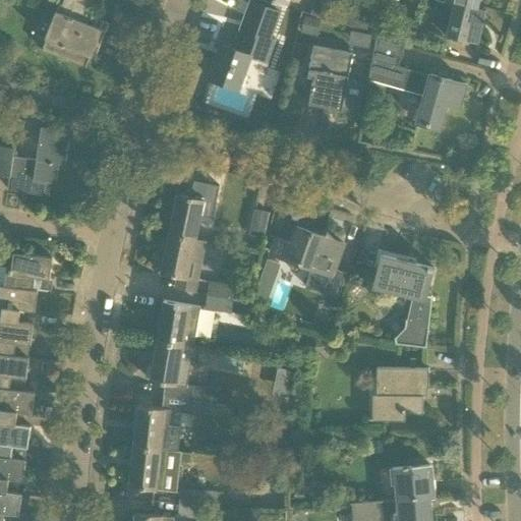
[(59,3),(88,14),(93,0),(62,0),(62,3),(59,2),(59,3)]
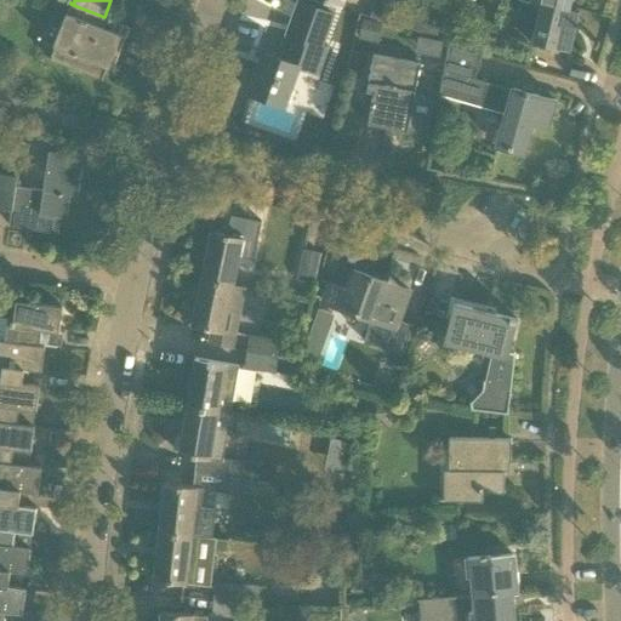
[(568,9),(524,0),(522,0),(513,38),(570,51),(579,11),(568,9)]
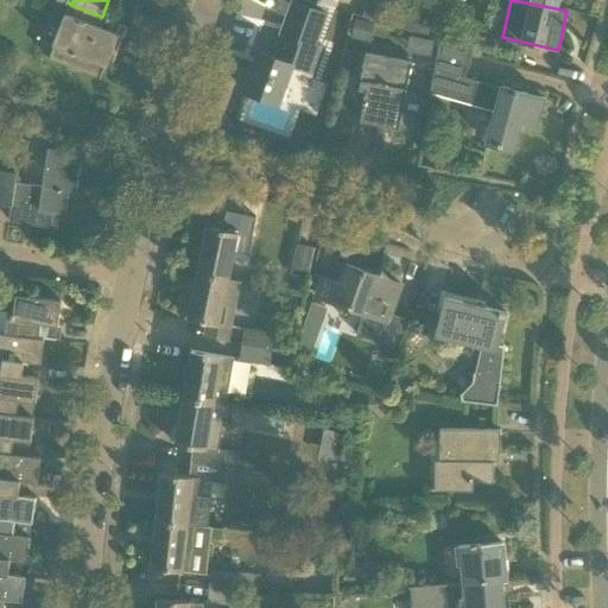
[(410,31),(416,17),(367,2),(362,17),(410,31)]
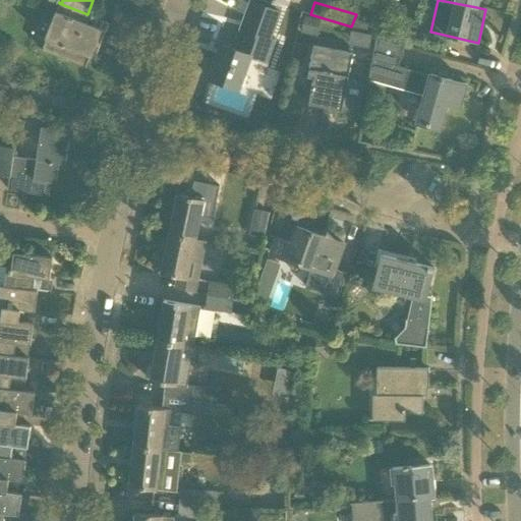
[(94,16),(88,14),(59,3),(43,48),(85,64),(85,66),(87,67),(101,30),(101,31),(102,29),(91,24),(94,16)]
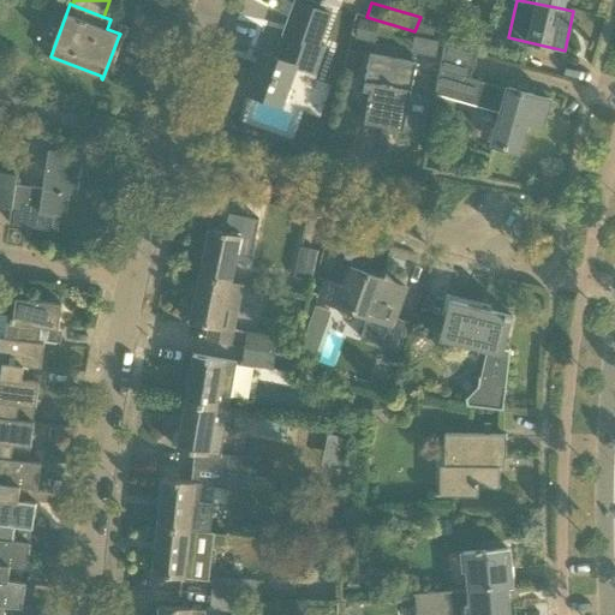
[(421,17),(415,31),(445,41),(449,27),(421,17)]
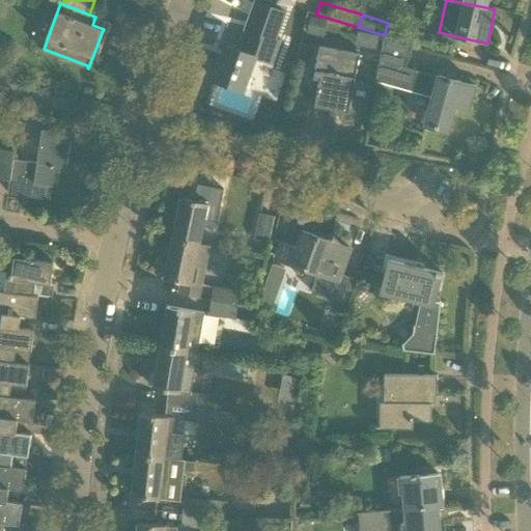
[(253,32),(246,53),(226,46),(214,79),(244,90),(255,57),(271,63),(279,40),(253,32)]
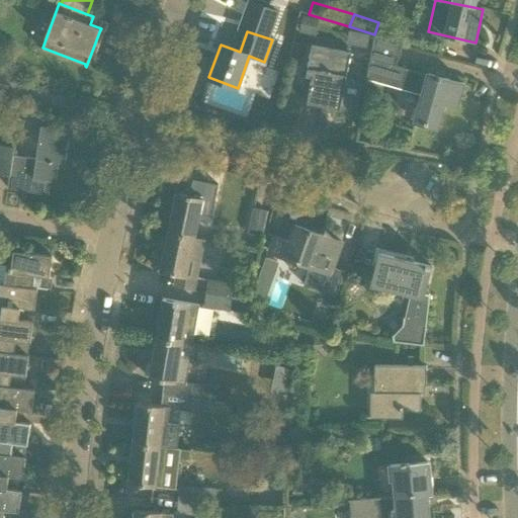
[(428,75),(397,66),(403,42),(375,34),(370,59),(366,78),(401,88),(422,94),(415,120),(437,127),(444,102),(456,106),(463,83),(429,73),(428,75)]
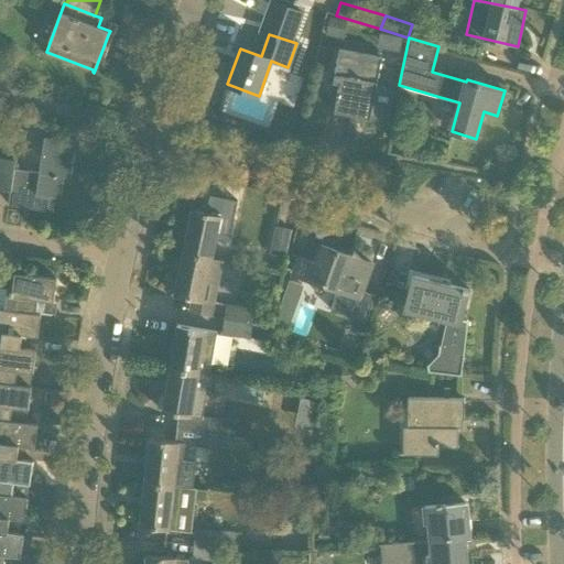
[(391,106),(373,102),(382,57),(339,50),(333,84),(339,85),(334,114),(370,120),(370,119),(388,122),(391,106)]
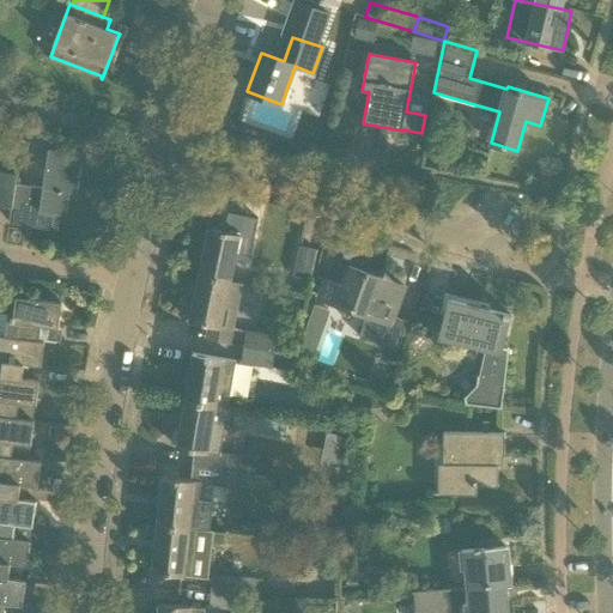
[(17,174),(0,171),(0,206),(11,208),(10,222),(34,224),(32,228),(58,231),(60,214),(67,216),(70,193),(77,194),(83,155),(48,149),(43,187),(16,183),(17,174)]
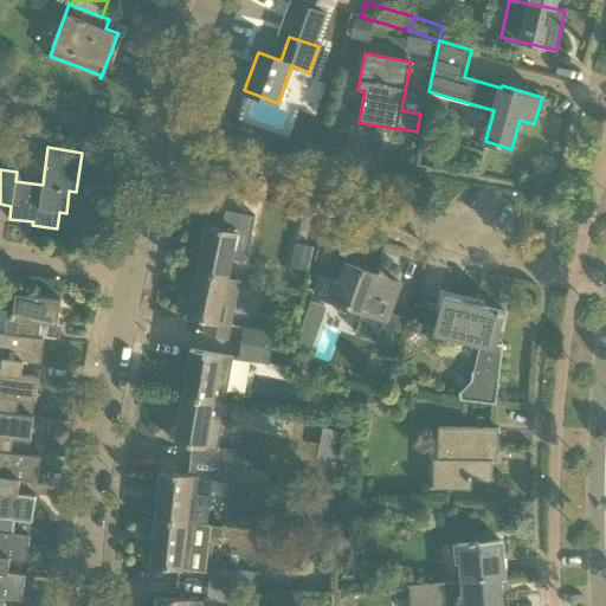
[(197,272),(229,278),(238,231),(206,225),(197,272)]
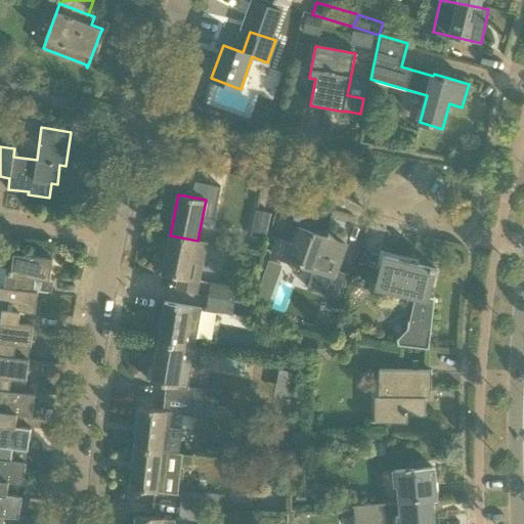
[(252,235),(265,238),(271,214),(258,211),(252,235)]
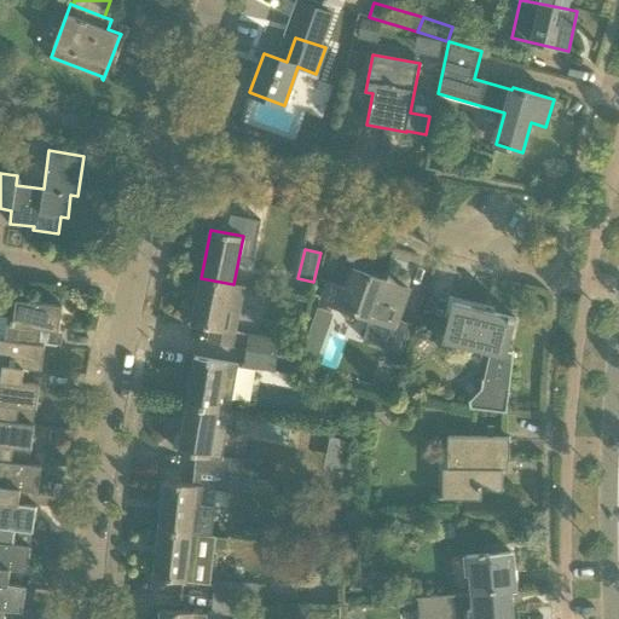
[(411,324),(397,319),(401,305),(381,296),(386,282),(387,283),(387,282),(353,270),(353,271),(347,289),(329,283),(323,301),(370,318),(362,340),(399,354),(411,324)]
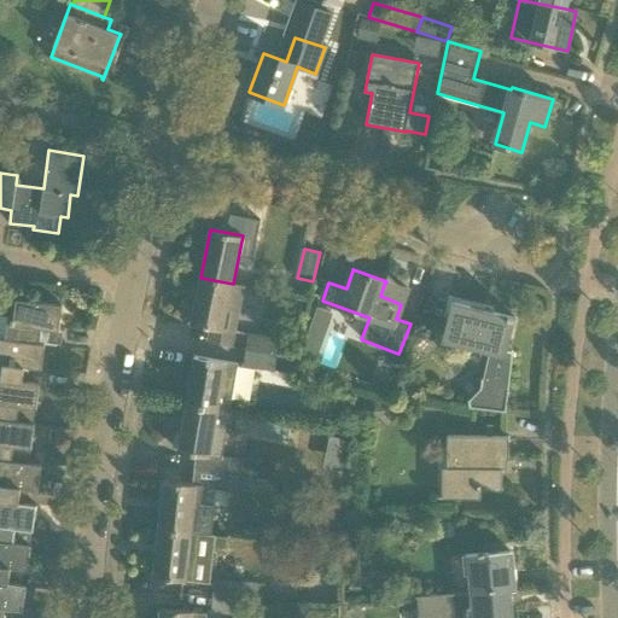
[(244,286),(233,284),(200,278),(191,324),(222,331),(223,330),(235,332),(244,286)]
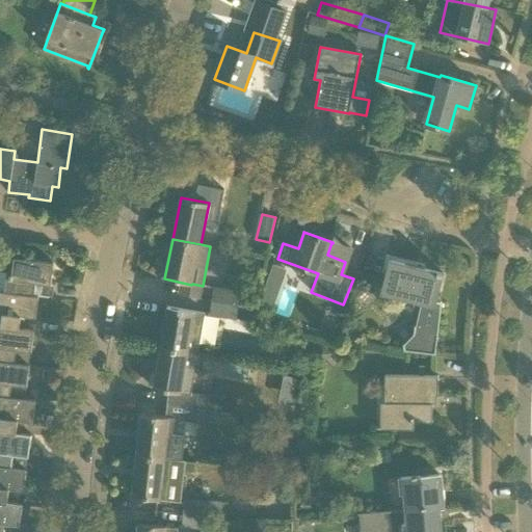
[(50,296),(51,285),(54,263),(15,258),(12,273),(7,272),(5,291),(38,296),(38,295),(50,296)]
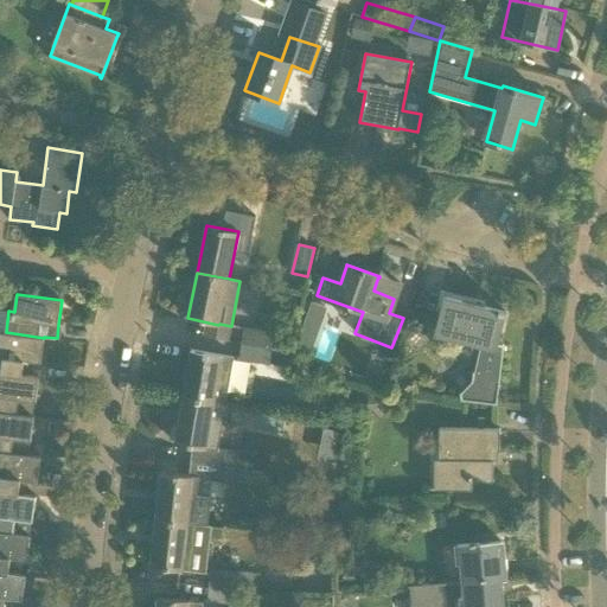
[(460,394),(461,401),(498,404),(504,345),(499,344),(506,312),(445,296),(435,336),(481,346),(474,372),(473,372),(472,381),(460,394)]
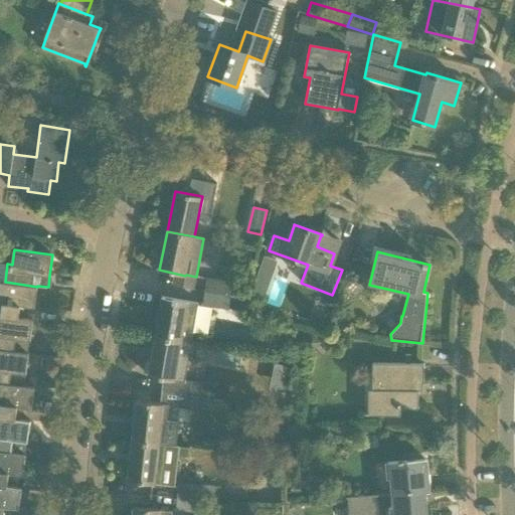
[(270,277),(276,260),(262,253),(255,272),(270,277)]
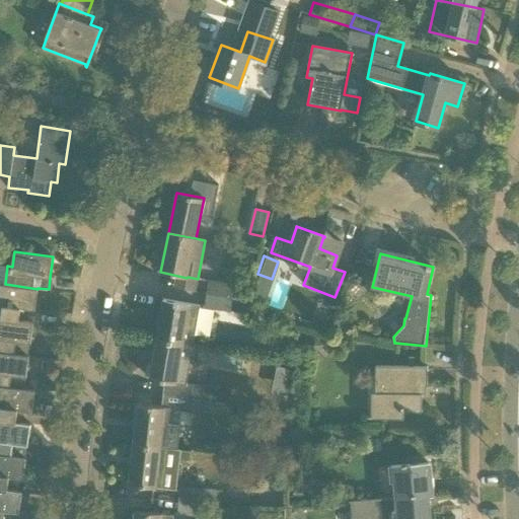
[(207,294),(232,298),(234,285),(209,281),(207,294)]
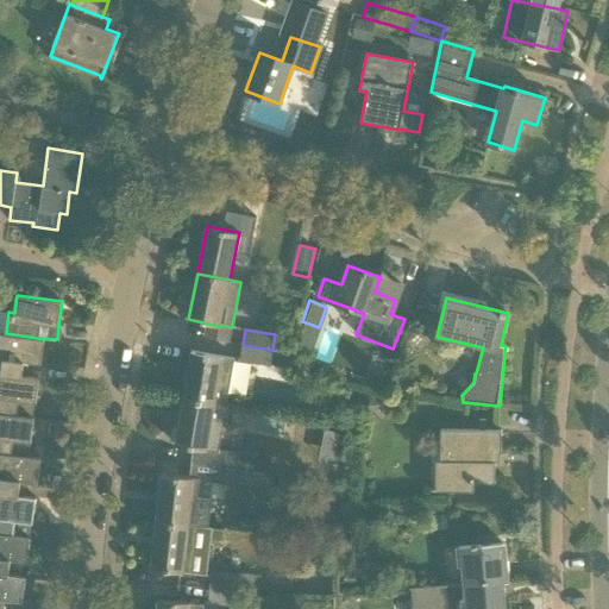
[(6,333),(0,332),(0,374),(23,376),(24,362),(42,364),(44,339),(6,333)]
